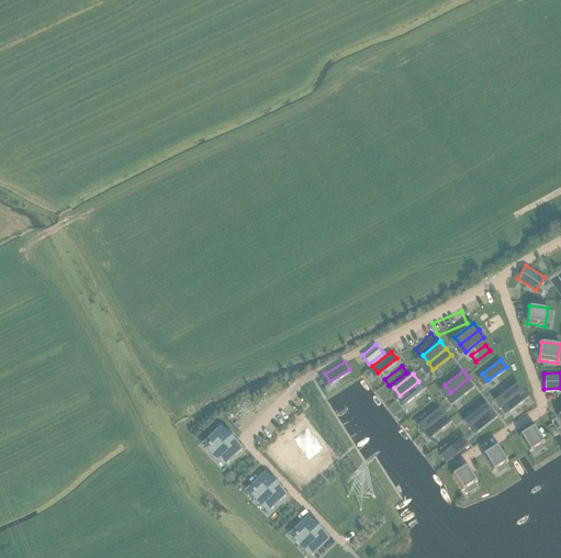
[(469,378),(450,392),(456,399),(474,384),(469,378)]
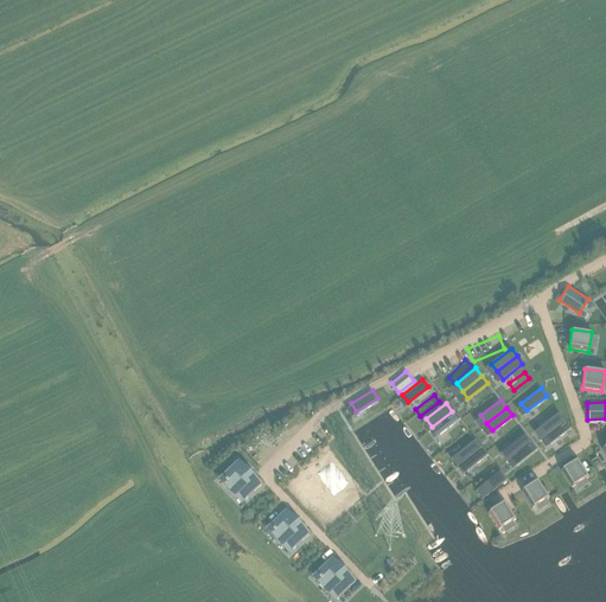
[(452,411),(432,427),(438,434),(458,418),(452,411)]
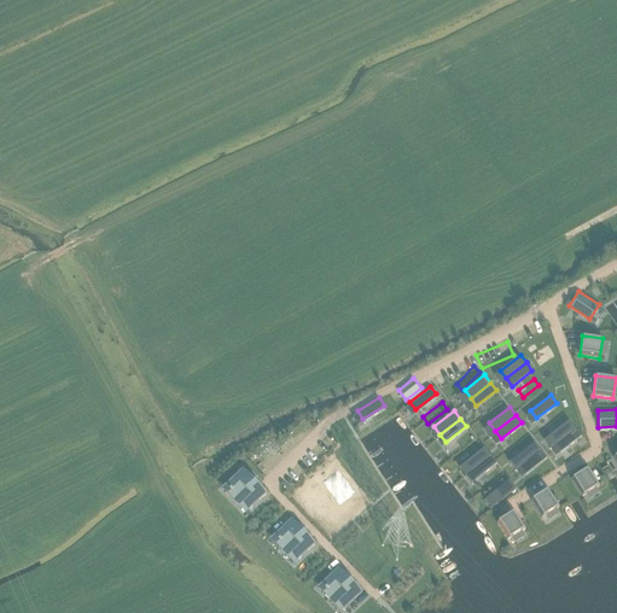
[(570,420),(549,436),(556,444),(576,428),(570,420)]
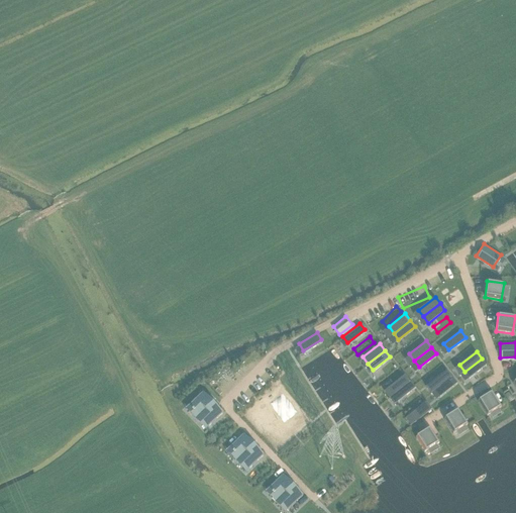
[(482,358),(465,372),(470,378),(487,365),(482,358)]
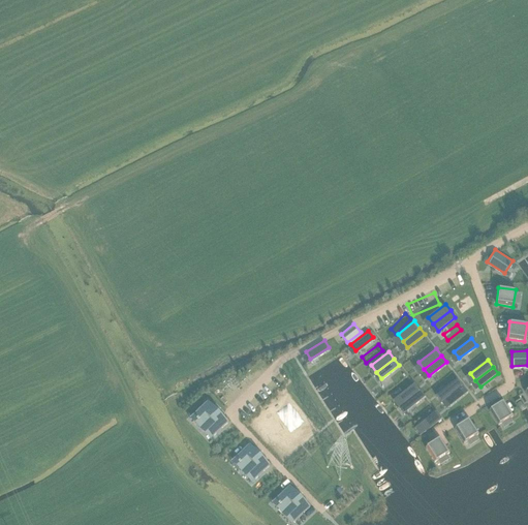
[(433,382),(438,389),(456,373),(451,368),(433,382)]
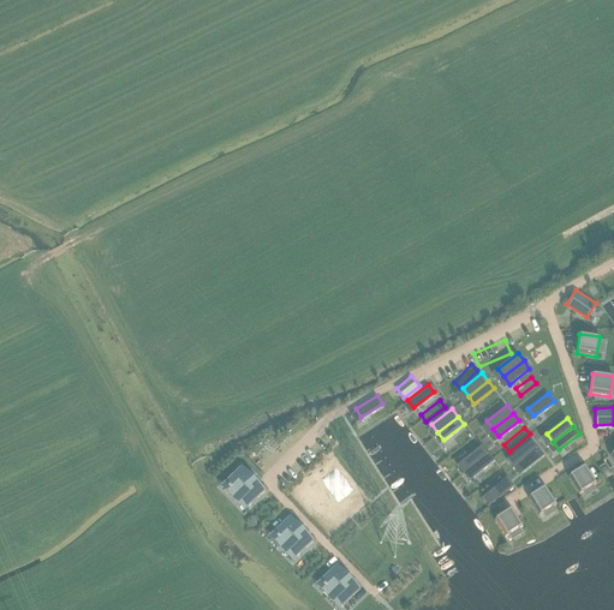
[(454,456),(469,442),(463,436),(448,450),(454,456)]
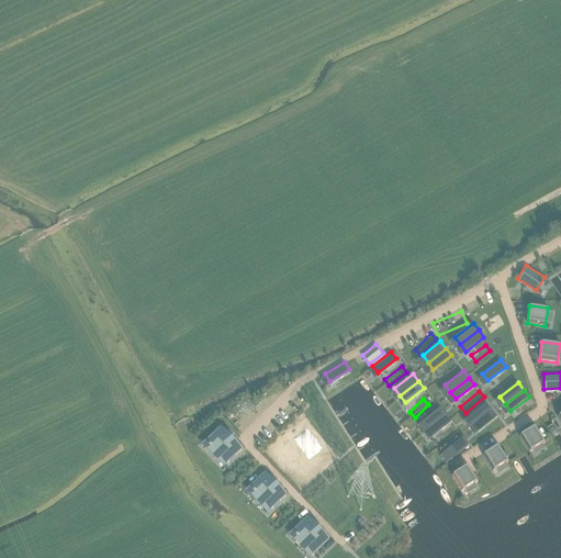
[(486,400),(468,414),(473,421),(492,406),(486,400)]
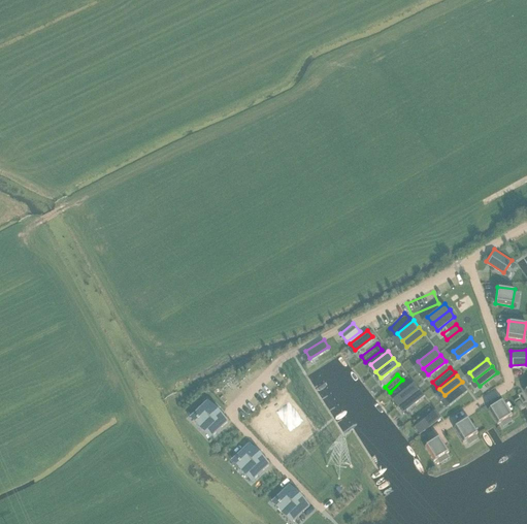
[(412,382),(394,395),(399,401),(417,388),(412,382)]
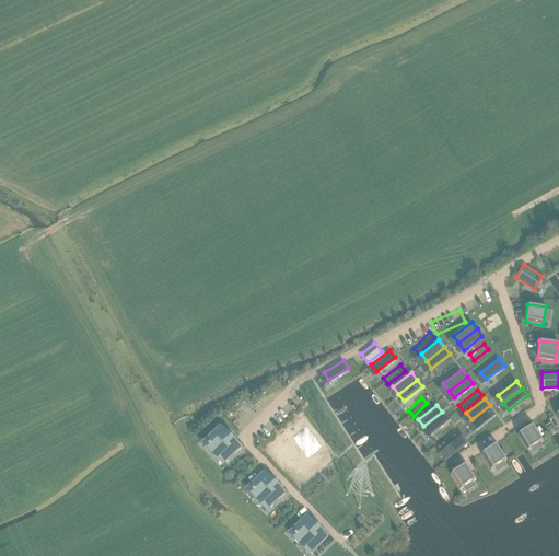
[(490,405),(472,419),(477,427),(496,413),(490,405)]
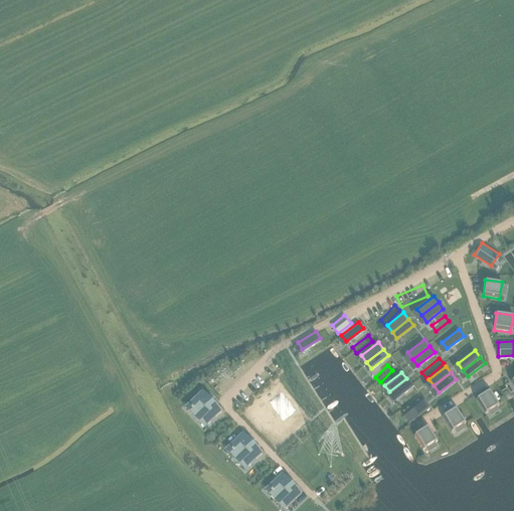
[(406,378),(389,391),(394,398),(411,385),(406,378)]
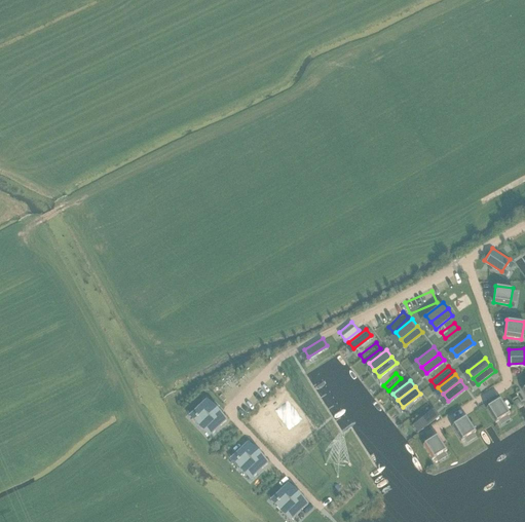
[(205,396),(187,413),(208,435),(226,417),(205,396)]
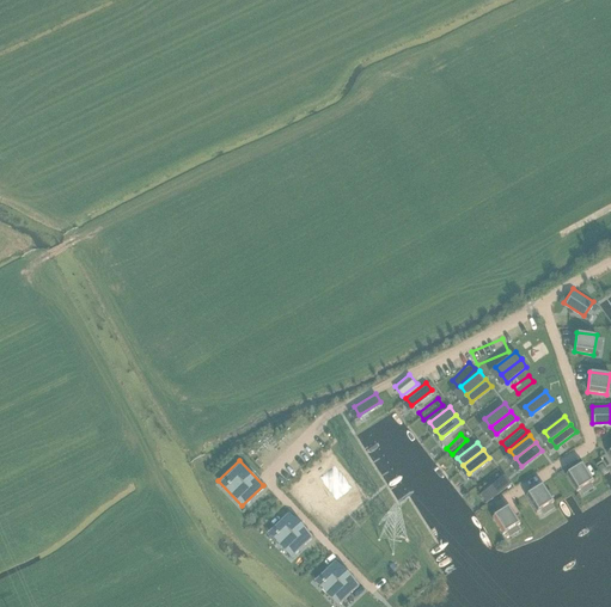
[(581,465),(564,474),(574,491),(591,482),(581,465)]
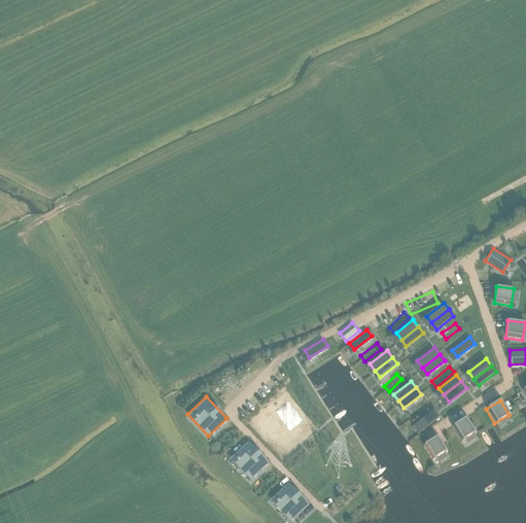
[(409,420),(423,411),(420,406),(406,414),(409,420)]
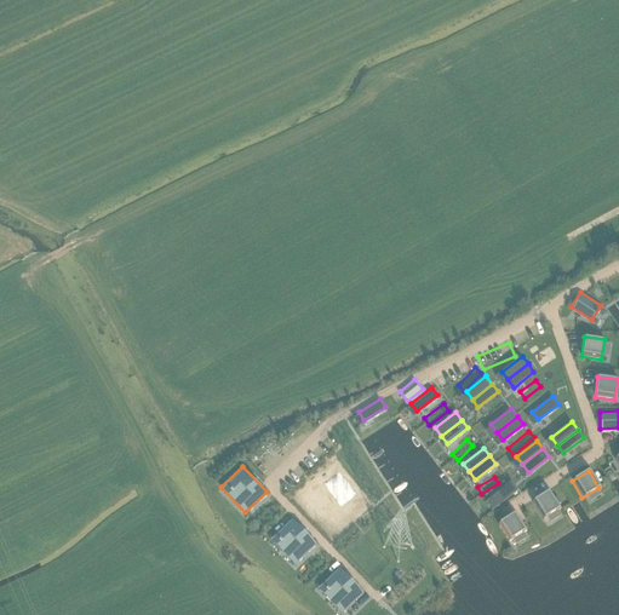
[(513,481),(491,494),(496,503),(517,489),(513,481)]
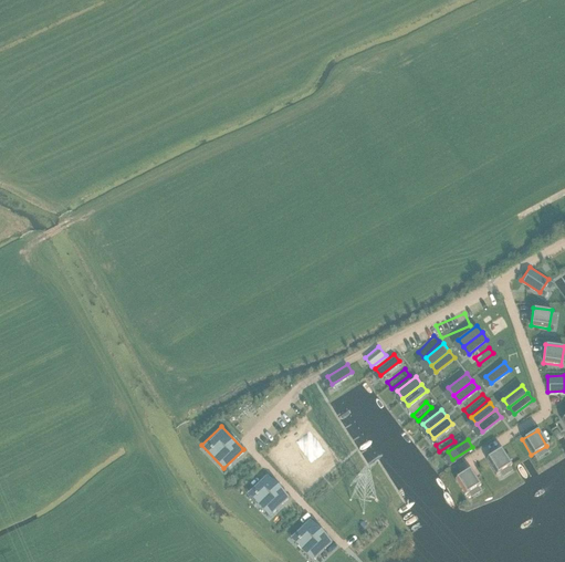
[(500,448),(487,456),(495,471),(510,462),(500,448)]
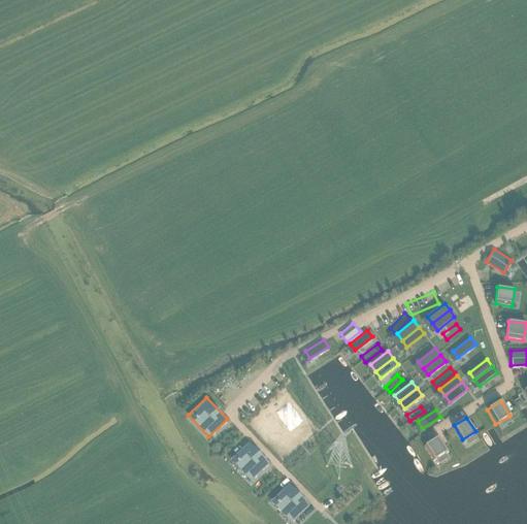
[(438,435),(423,444),(432,458),(447,450),(438,435)]
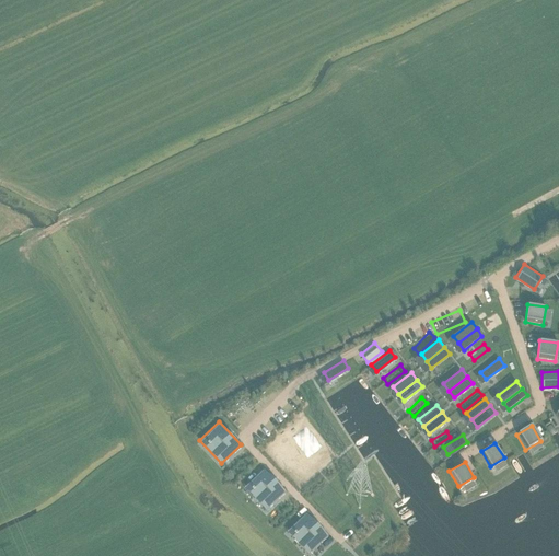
[(263,467),(243,486),(265,509),(284,489),(263,467)]
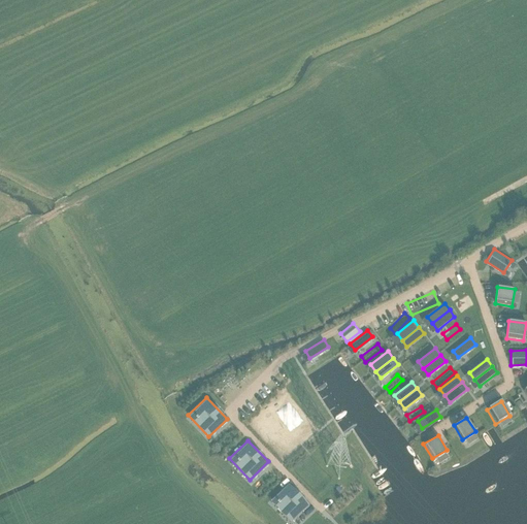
[(288,482),(269,499),(290,521),(308,503),(288,482)]
